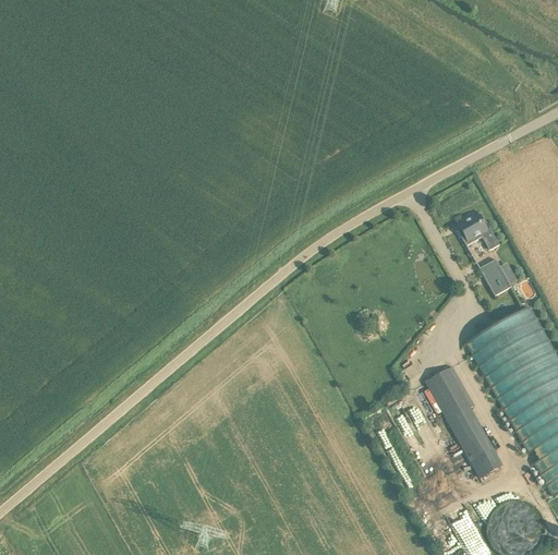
[(488,249),(492,248),(498,243),(480,212),(476,214),(474,209),(462,216),(465,222),(456,228),(465,245),(465,244),(482,236),(488,249)]
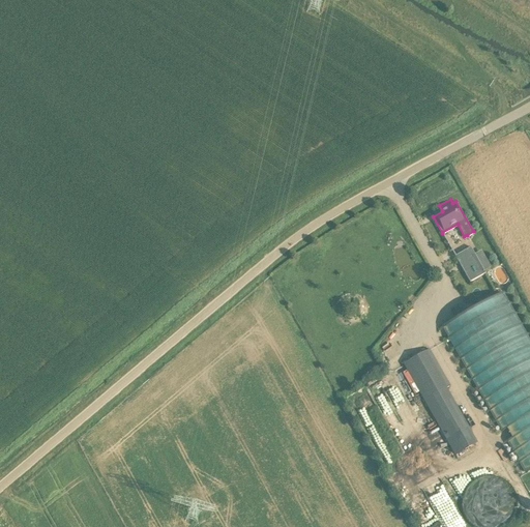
[(454,254),(453,254),(469,281),(484,271),(470,245),(454,254)]
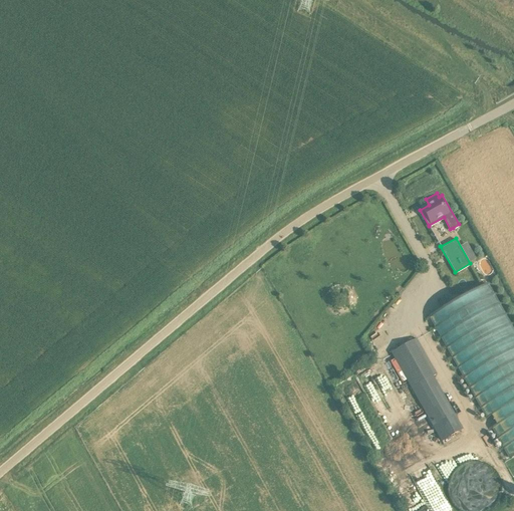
[(513,328),(487,281),(428,314),(486,417),(491,415),(496,425),(492,427),(509,457),(513,454),(513,328)]
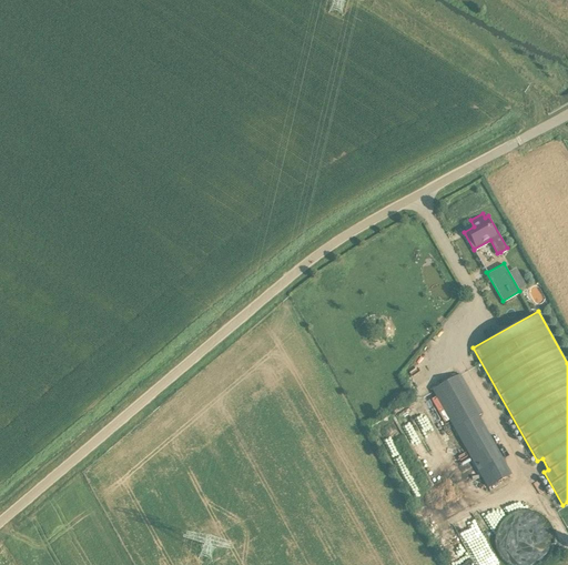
[(462,373),(435,386),(488,486),(515,473),(462,373)]
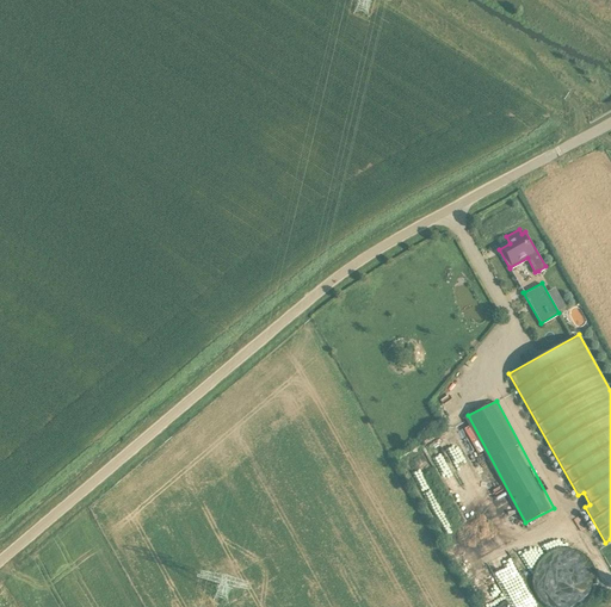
[(541,600),(549,605),(555,606),(571,606),(579,605),(586,598),(592,589),(594,580),(594,570),(591,561),(585,552),(576,547),(567,544),(556,545),(548,549),(539,555),(534,563),(531,573),(531,582),(535,592),(541,600)]
